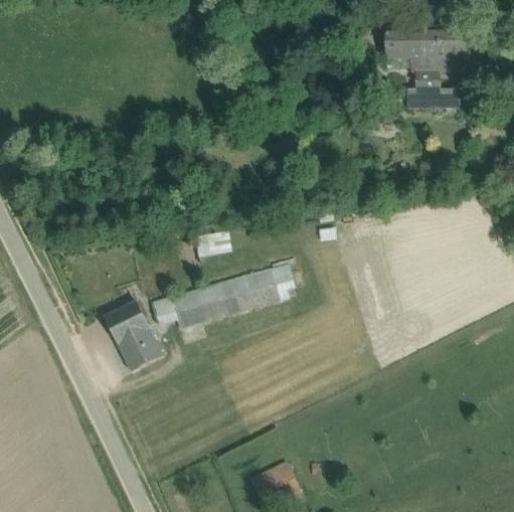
[(386,27),(386,55),(413,55),(413,70),(416,70),(415,89),(406,89),(406,108),(461,108),(461,89),(440,89),(440,70),(468,70),(467,26),(386,27)]
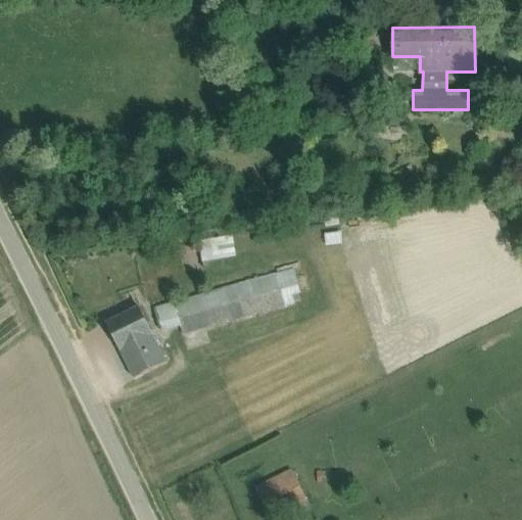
[(204,235),(207,256),(235,253),(233,232),(204,235)]
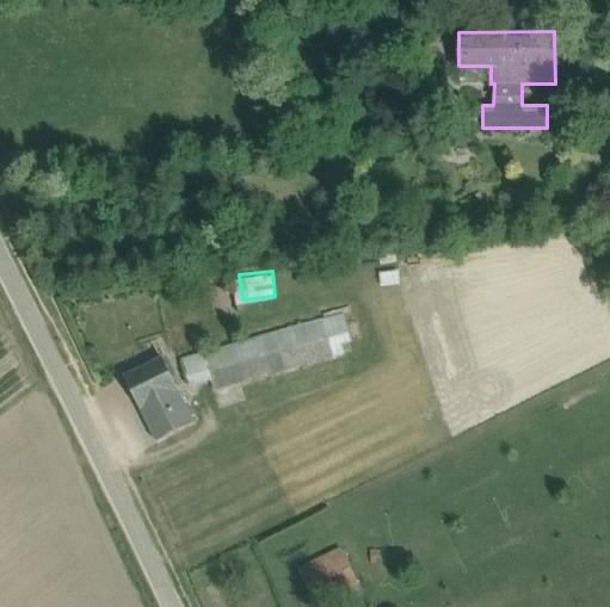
[(214,388),(343,353),(339,344),(350,340),(343,313),(203,350),(214,388)]
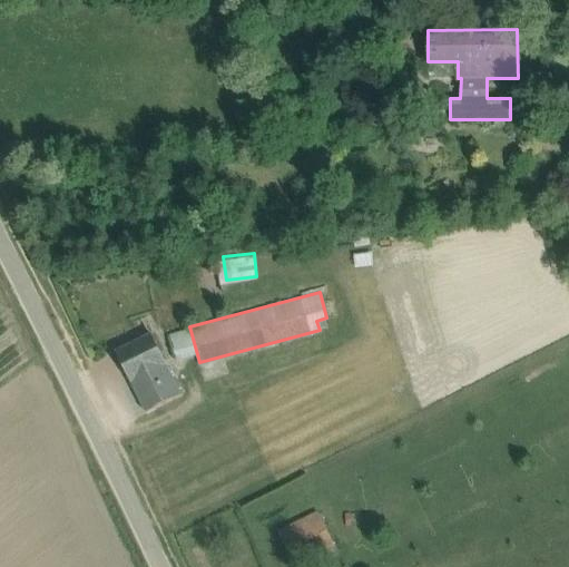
[(180,393),(150,333),(116,350),(130,381),(131,381),(146,410),(180,393)]
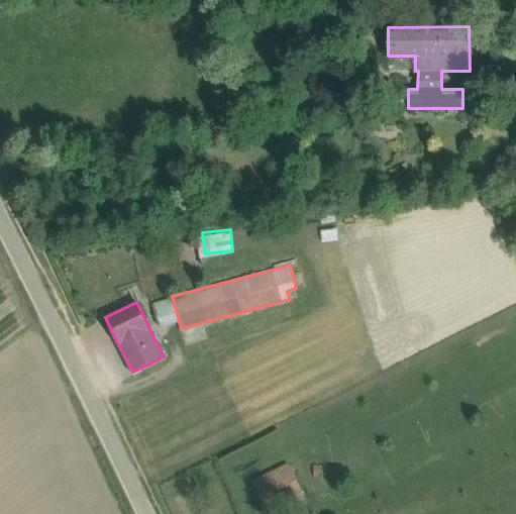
[(302,492),(288,464),(271,473),(252,481),(266,510),(284,501),(302,492)]
